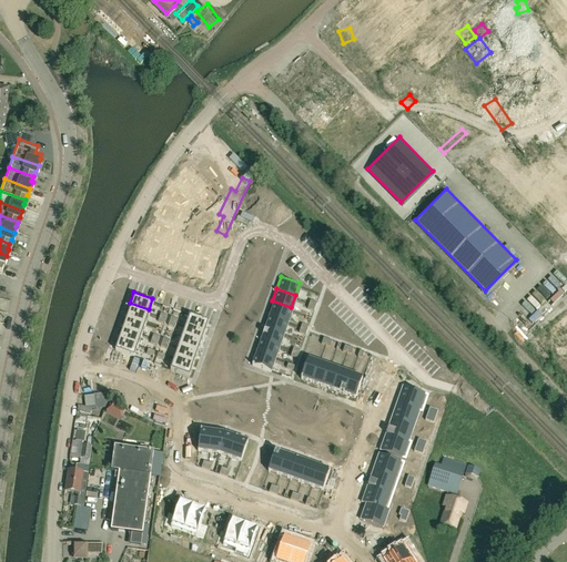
[(272,300),(269,313),(287,319),(291,307),(272,300)]
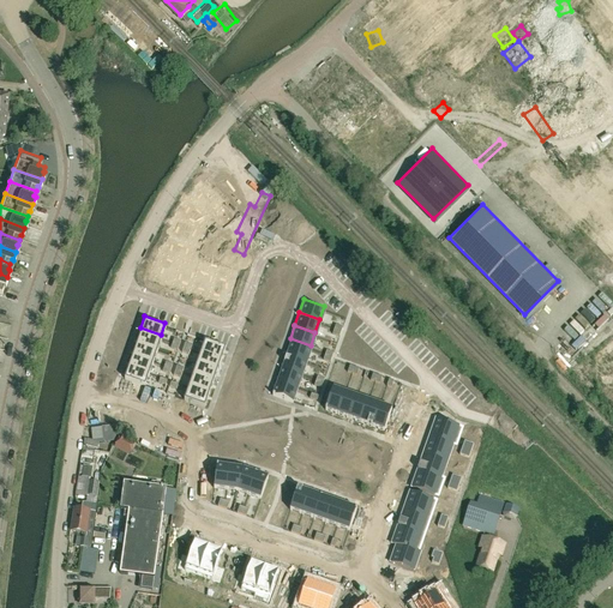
[(140,327),(136,338),(156,345),(161,335),(140,327)]
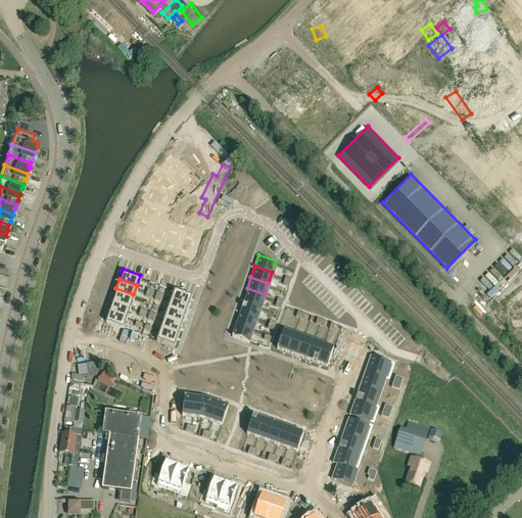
[(174,286),(170,296),(187,302),(191,292),(174,286)]
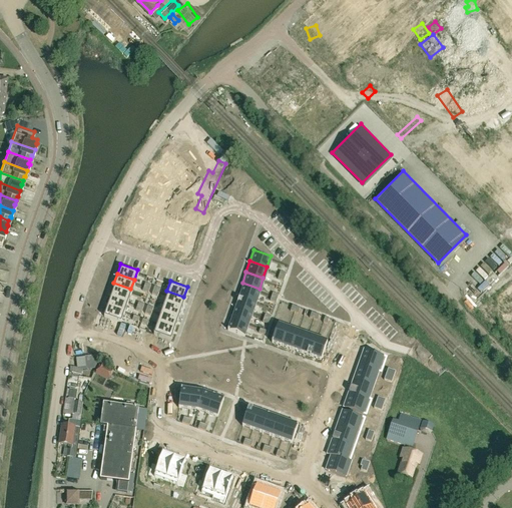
[(113,283),(110,293),(127,299),(130,289),(113,283)]
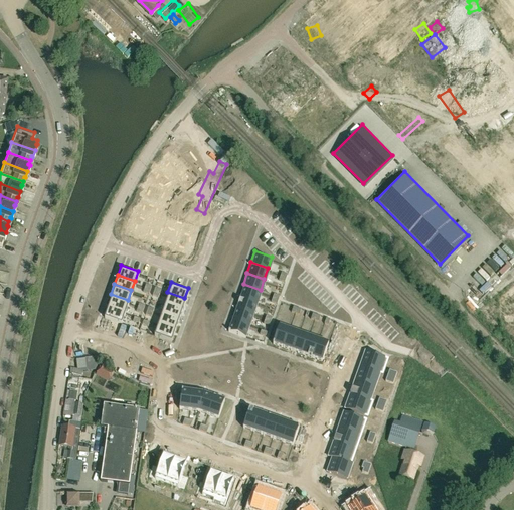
[(243,284),(239,294),(257,301),(261,290),(243,284)]
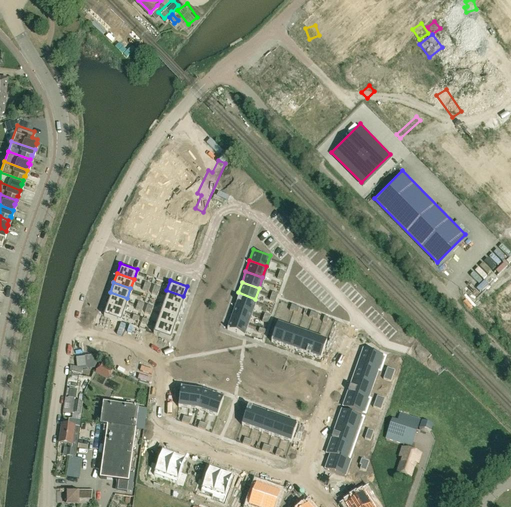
[(166,290),(163,300),(180,306),(183,296),(166,290)]
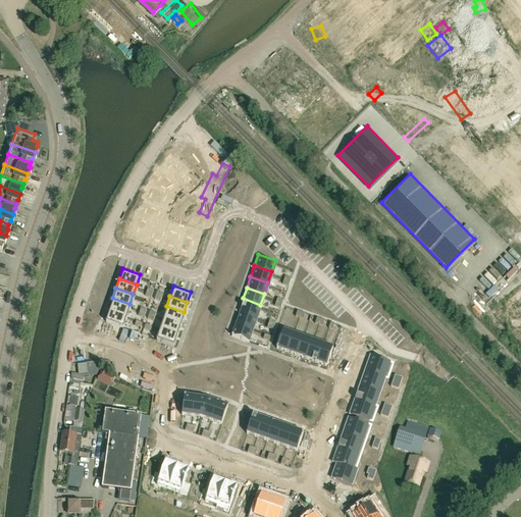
[(112,298),(108,308),(125,314),(129,304),(112,298)]
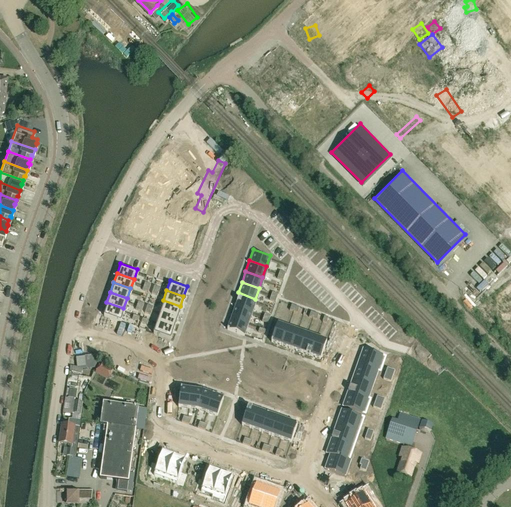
[(238,292),(234,303),(251,309),(255,299),(238,292)]
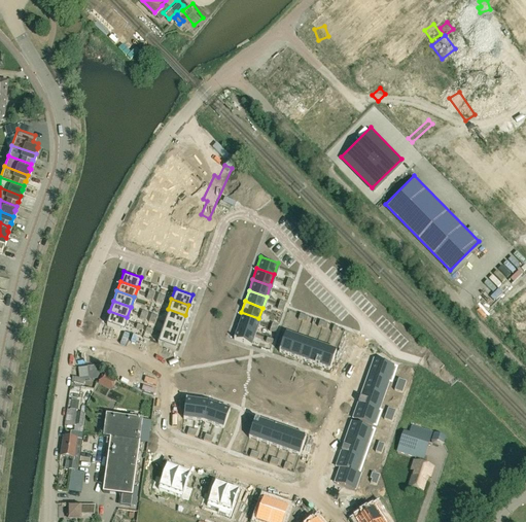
[(168,309),(164,319),(182,325),(185,315),(168,309)]
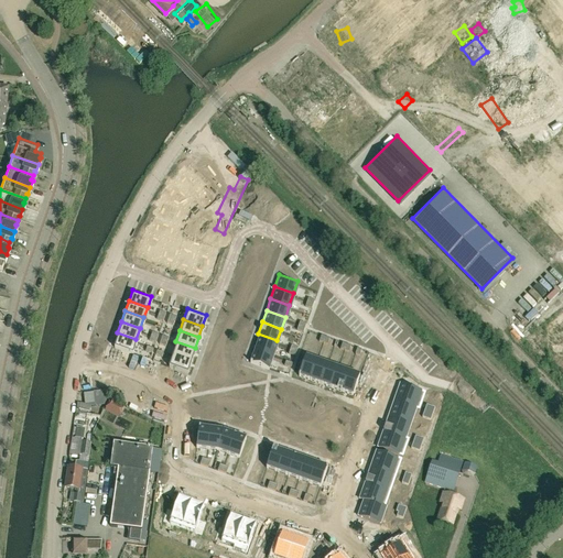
[(117,332),(114,343),(132,350),(136,339),(117,332)]
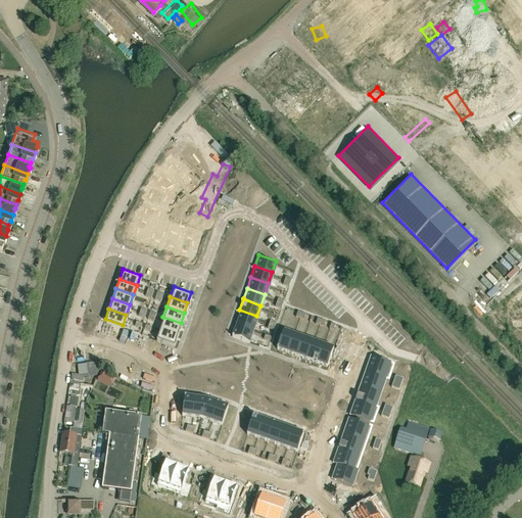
[(239,310),(235,321),(252,327),(256,316),(239,310)]
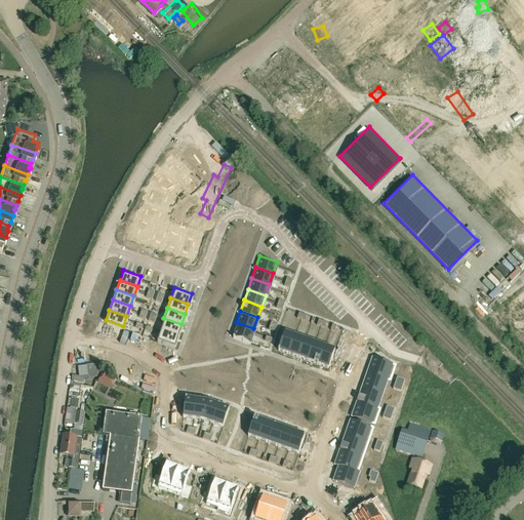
[(163,318),(160,327),(177,333),(182,324),(163,318)]
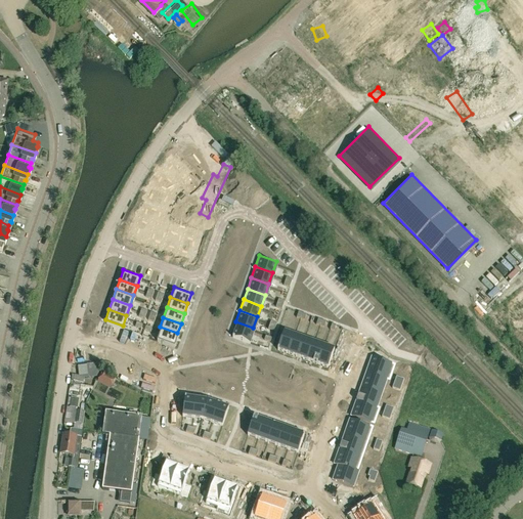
[(235,321),(231,333),(249,339),(253,328),(235,321)]
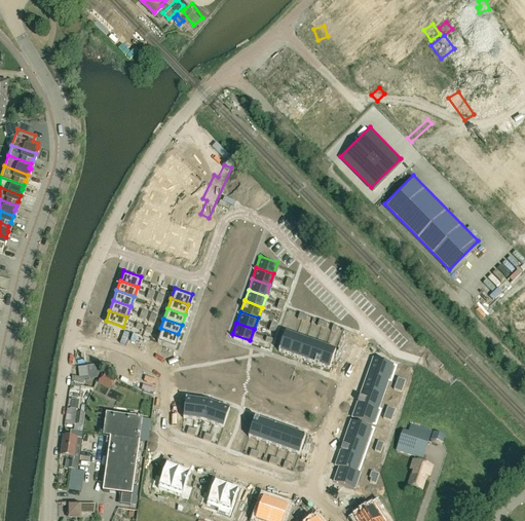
[(279,327),(273,345),(284,349),(290,331),(279,327)]
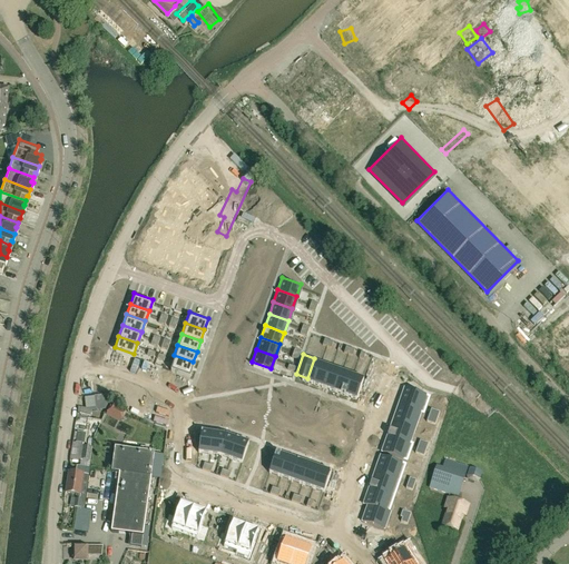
[(174,355),(169,366),(189,373),(193,362),(174,355)]
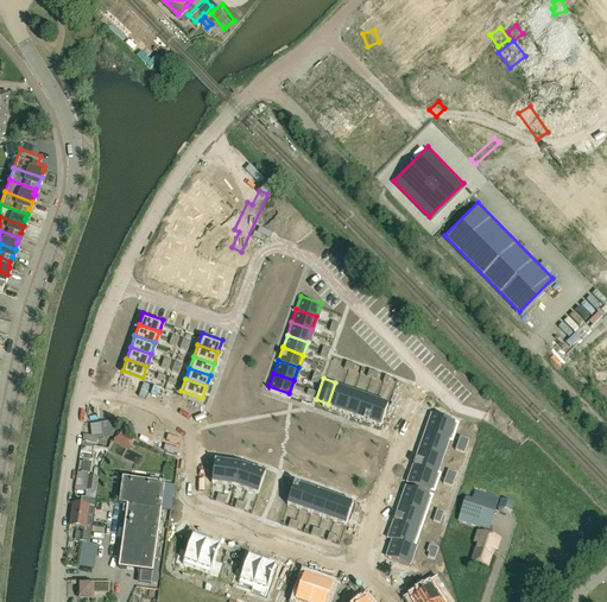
[(335,382),(328,404),(340,407),(347,386),(335,382)]
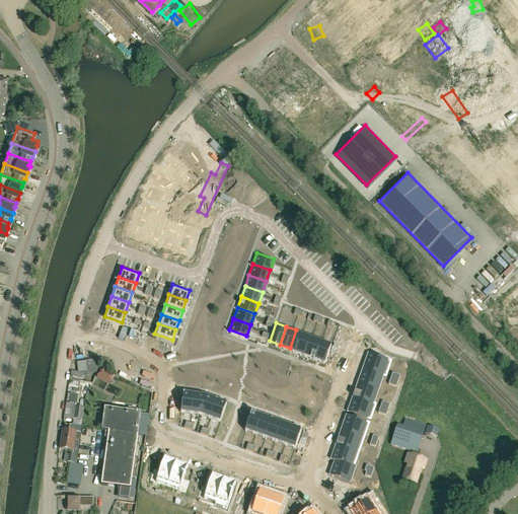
[(296,329),(290,348),(299,351),(306,333),(296,329)]
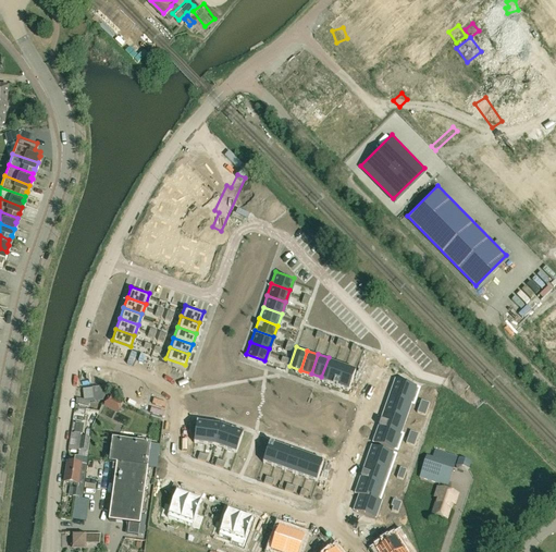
[(329,357),(321,377),(332,381),(338,362),(329,357)]
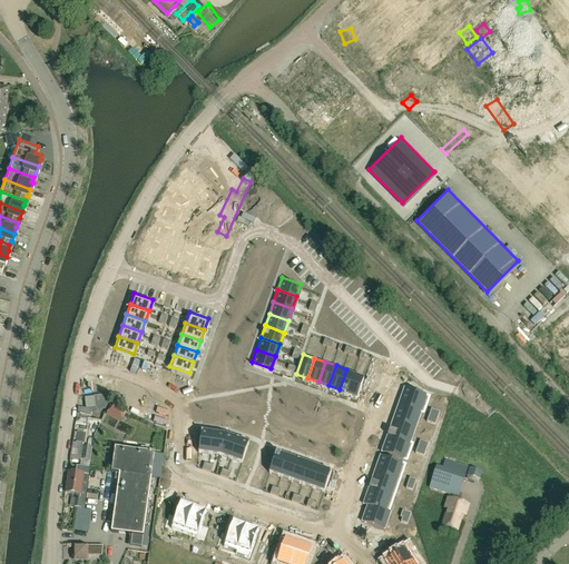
[(346,369),(340,389),(351,393),(357,373),(346,369)]
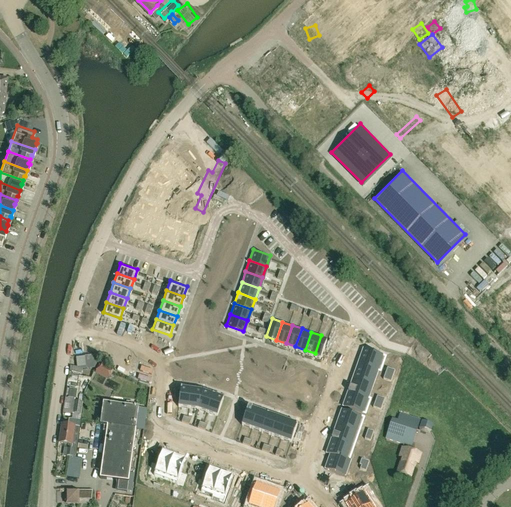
[(362,345),(357,359),(377,367),(382,352),(362,345)]
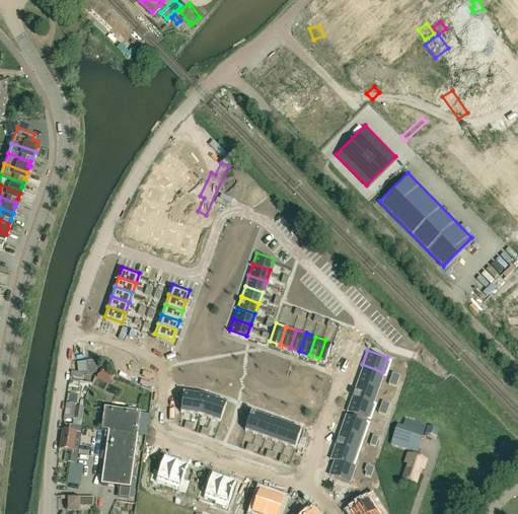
[(101,362),(100,354),(86,356),(87,368),(97,367),(97,362),(101,362)]
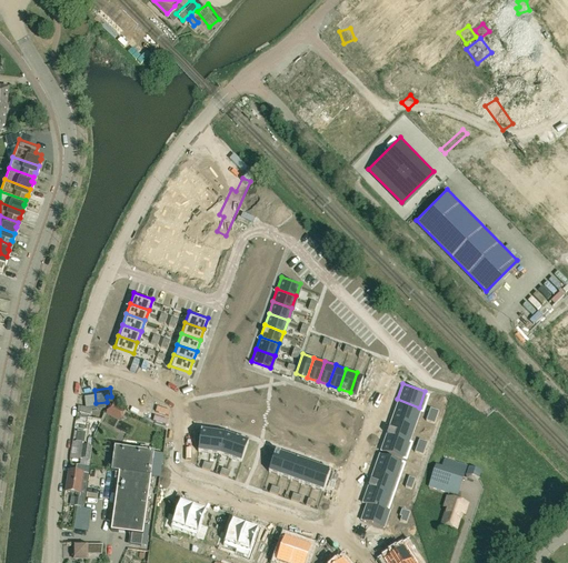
[(120,402),(125,395),(116,390),(106,408),(121,415),(127,405),(120,402)]
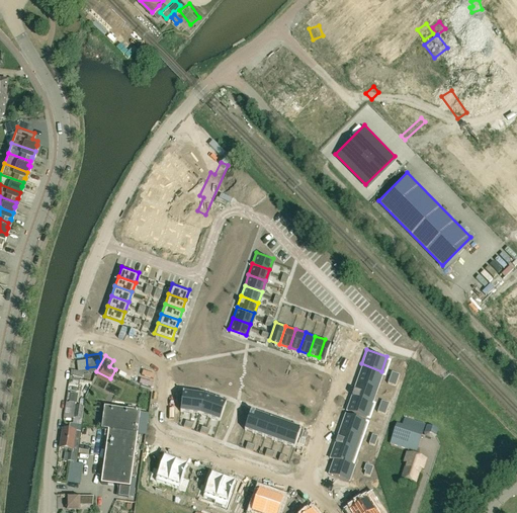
[(361,363),(356,378),(376,386),(381,371),(361,363)]
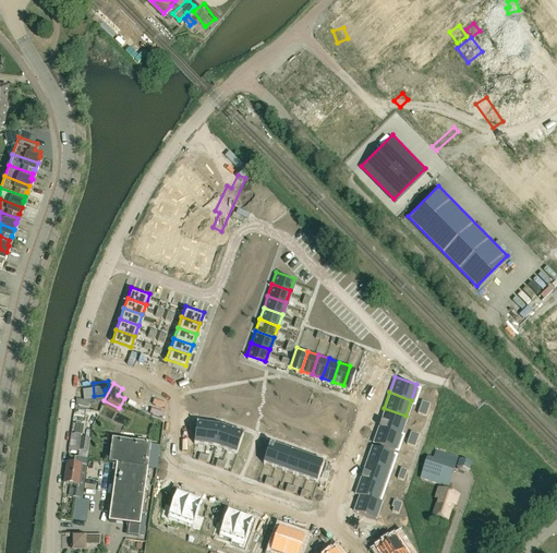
[(384,408),(378,423),(400,431),(406,416),(384,408)]
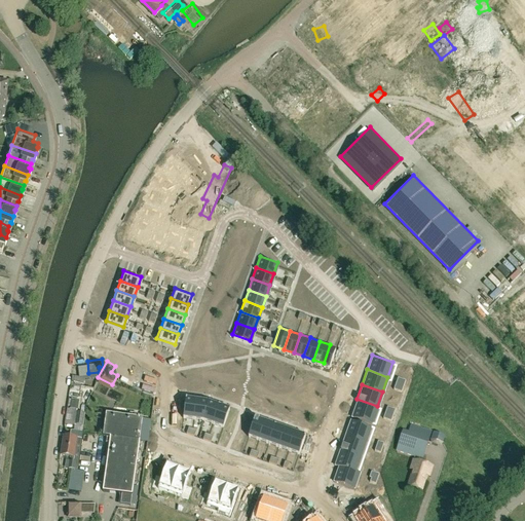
[(71,395),(69,404),(77,405),(78,396),(71,395)]
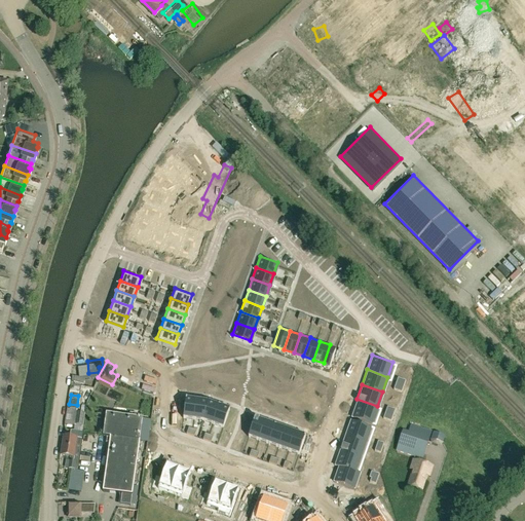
[(185,395),(182,414),(193,415),(195,396),(185,395)]
